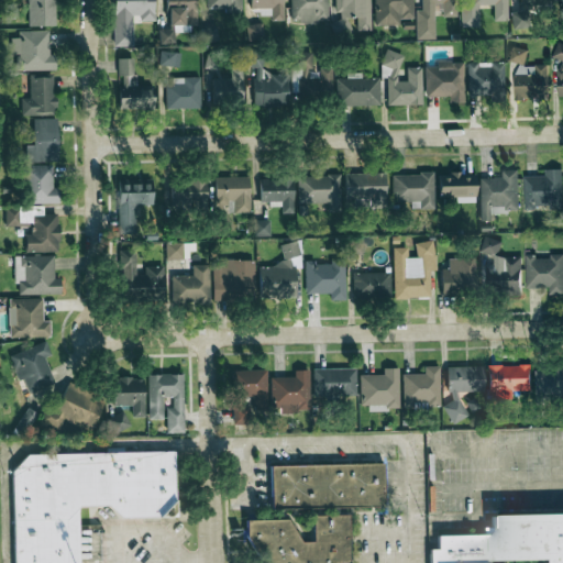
[(26,0),(29,26),(55,25),(54,0),(26,0)]
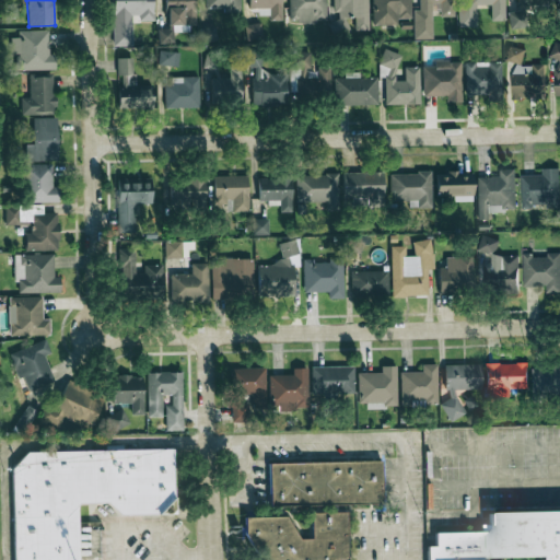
[(132,45),(132,20),(153,19),(152,0),(112,0),(114,46),(132,45)]
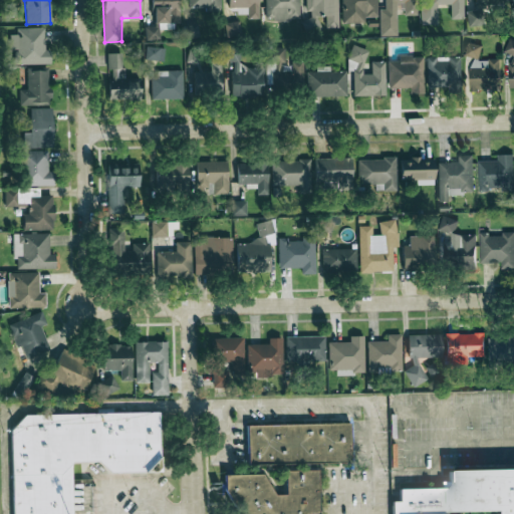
[(179,0),(153,0),(154,26),(144,26),(145,40),(160,39),(159,30),(172,29),(172,22),(180,22),(179,0)]
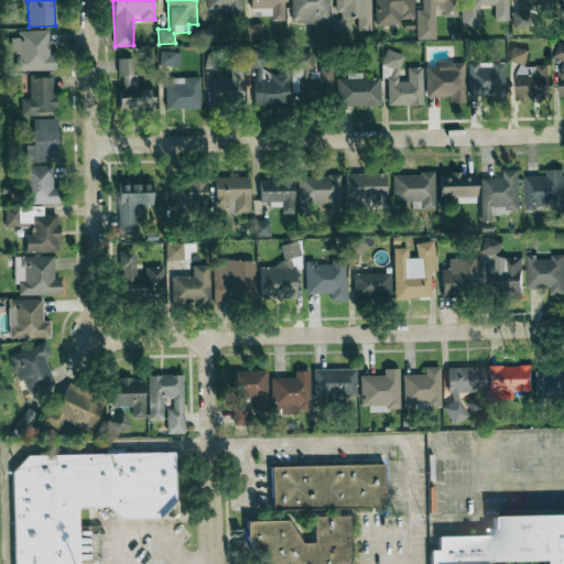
[(242,13),(241,0),(207,0),(207,8),(225,8),(225,13),(242,13)]
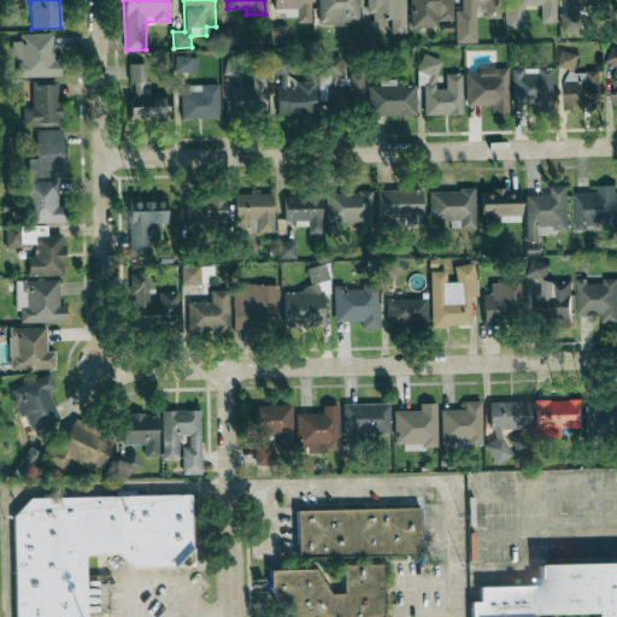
[(272,0),(274,9),(298,10),(298,22),(310,22),(310,0),(272,0)]
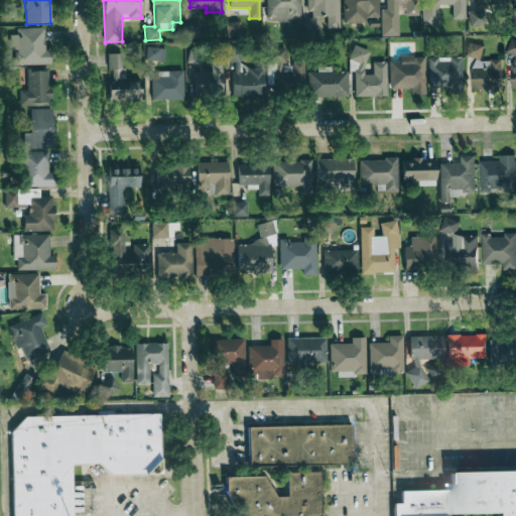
[(299,0),(265,0),(266,20),(300,19),(299,0)]
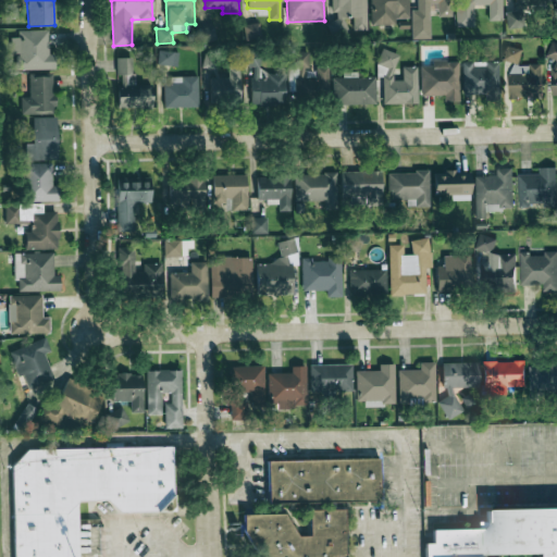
[(367,29),(366,0),(331,0),(332,21),(329,21),(330,33),(346,33),(346,17),(353,17),(354,31),(367,29)]
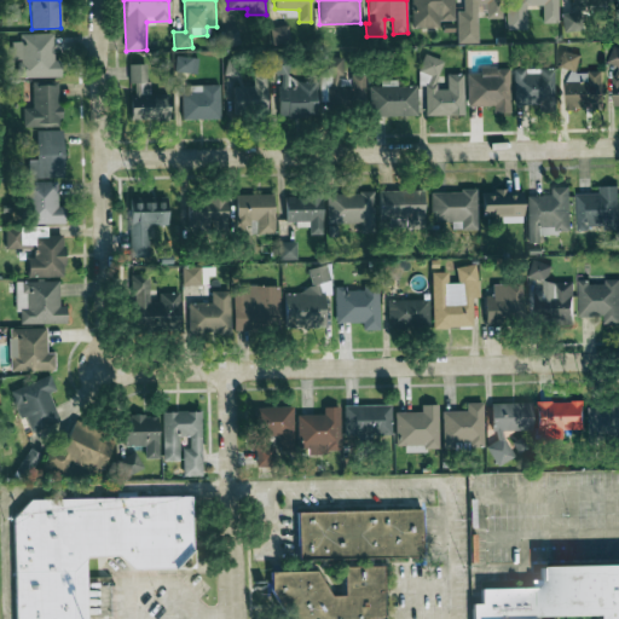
[(453,0),(411,0),(412,28),(439,28),(439,21),(455,19),(453,0)]
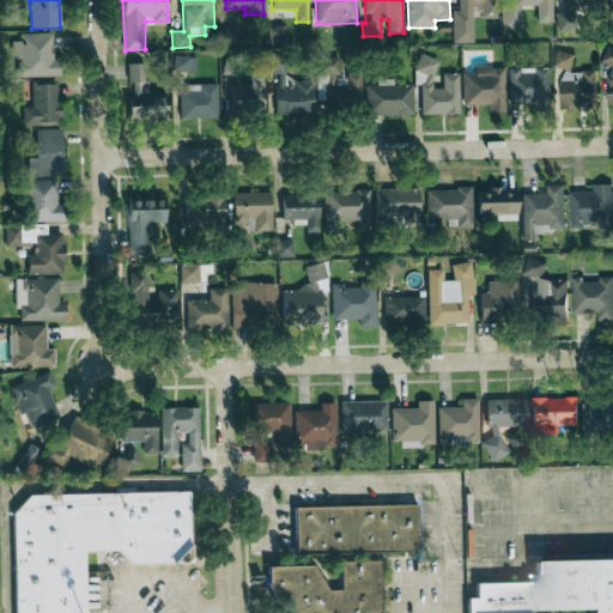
[(453,43),(474,42),(473,4),(481,4),(483,18),(497,18),(496,0),(459,0),(460,11),(453,11),(453,43)]
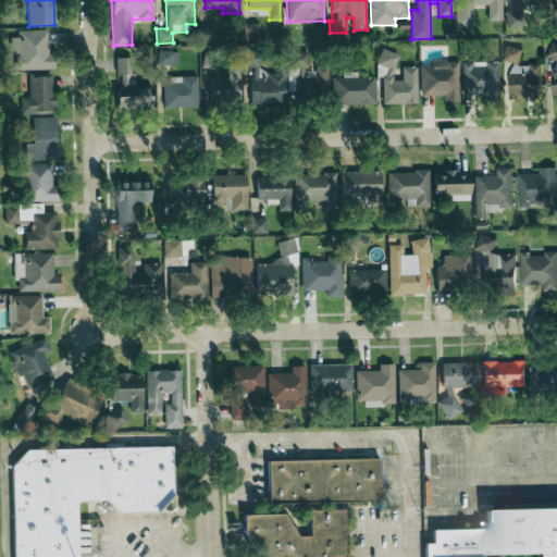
[(474,26),(473,5),(487,4),(489,21),(503,20),(502,0),(455,0),(456,26),(474,26)]
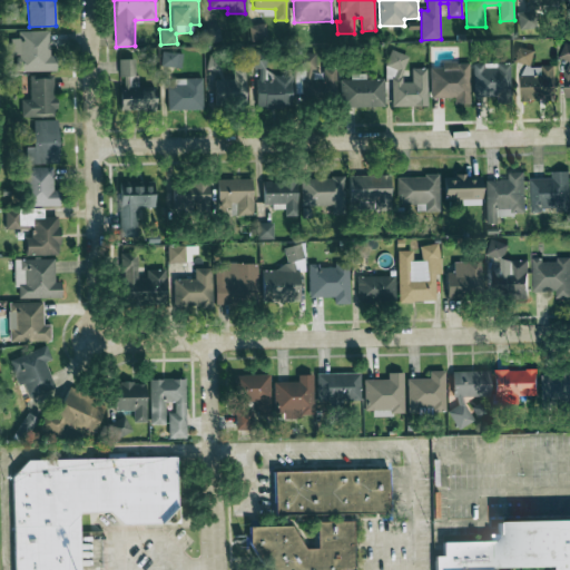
[(527,0),(527,11),(518,11),(518,28),(538,28),(538,5),(562,5),(561,0),(527,0)]
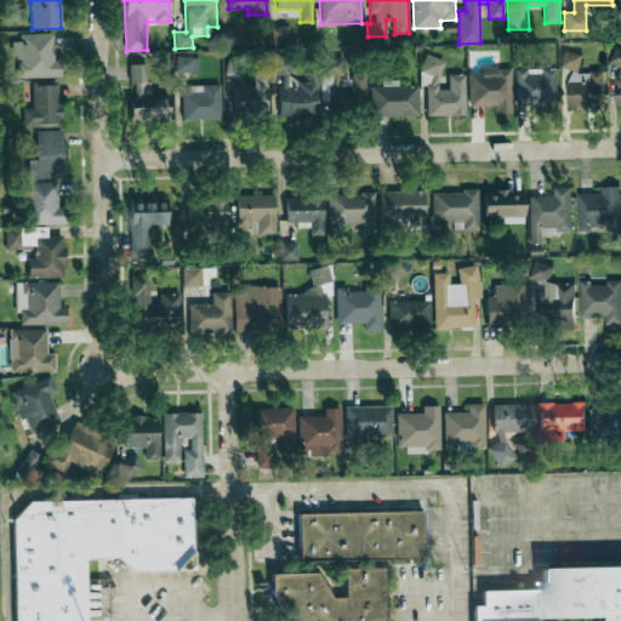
[(273,45),(291,44),(289,26),(271,27),(273,45)]
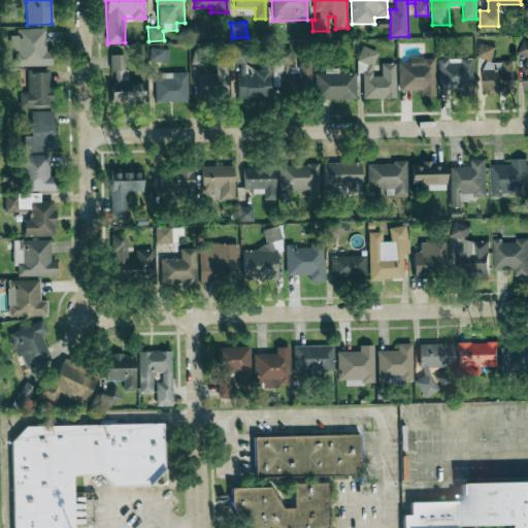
[(190,26),(191,39),(203,38),(203,25),(190,26)]
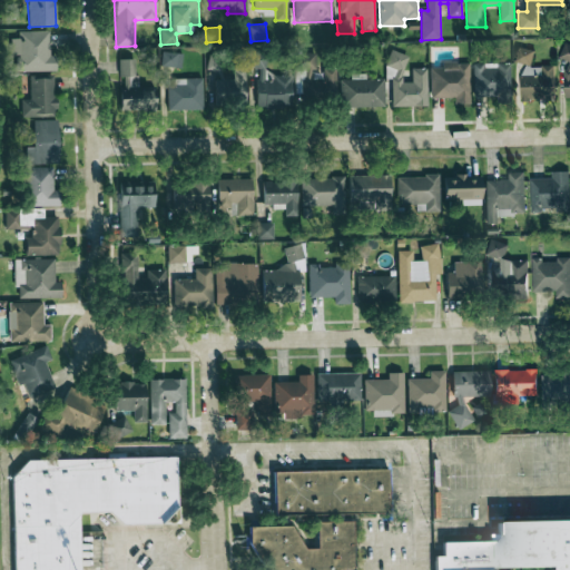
[(56,70),(56,56),(49,56),(49,31),(18,31),(19,38),(10,38),(10,55),(16,55),(16,71),(56,70)]
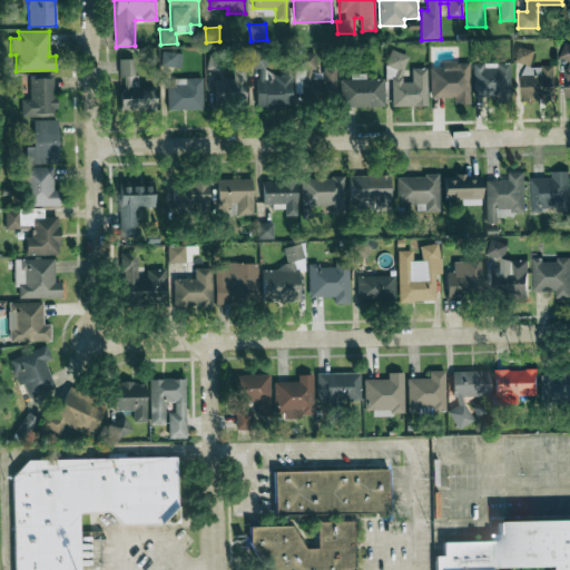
[(569,45),(563,43),(559,59),(568,62),(564,75),(563,98),(569,97),(569,45)]
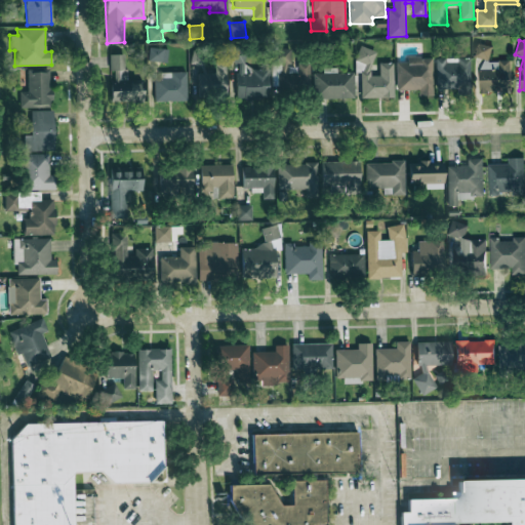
[(511,62),(490,62),(490,45),(476,45),(476,58),(480,58),(480,92),(510,92),(511,62)]
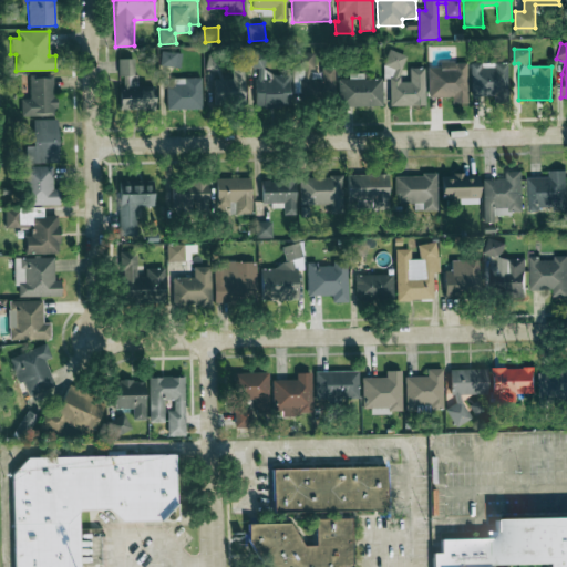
[(161,66),(181,66),(182,52),(161,52),(161,66)]
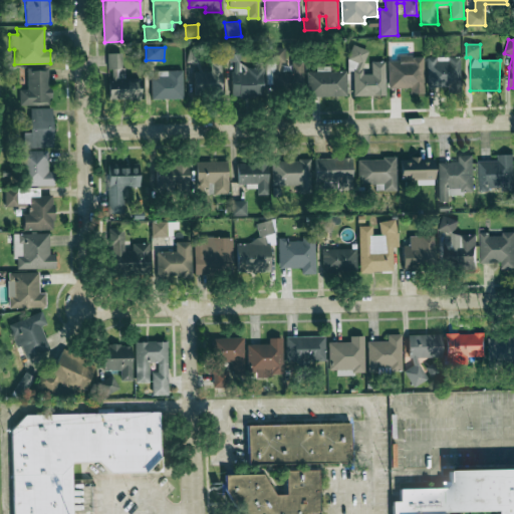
[(232,97),(263,97),(263,66),(240,66),(240,47),(226,47),(225,61),(232,61),(232,97)]
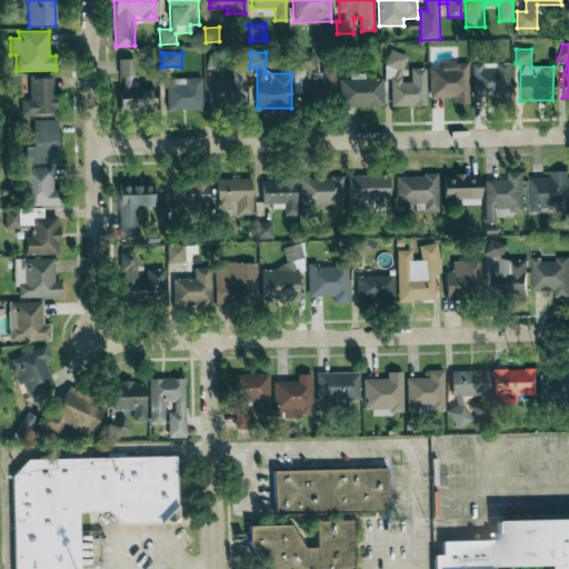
[(336,69),(322,69),(322,79),(310,79),(310,70),(316,70),(315,52),(295,53),(295,79),(301,79),(301,99),(336,98),(336,69)]
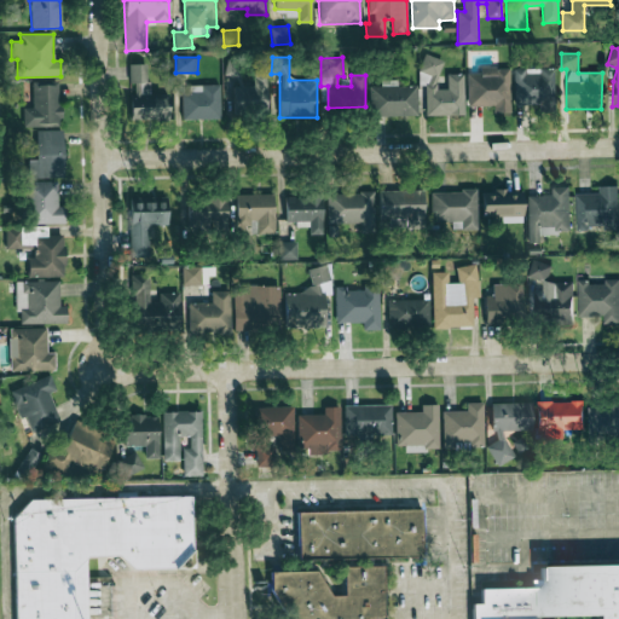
[(464,115),(463,74),(447,74),(447,90),(439,90),(439,57),(420,58),(421,86),(424,86),(426,115),(464,115)]
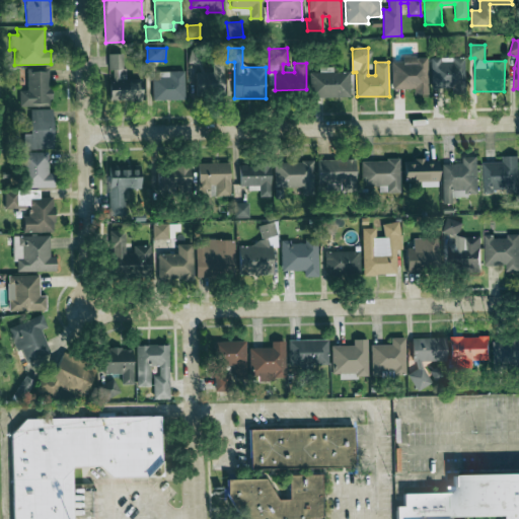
[(110,100),(141,100),(140,78),(125,78),(124,53),(108,53),(108,69),(109,69),(110,100)]
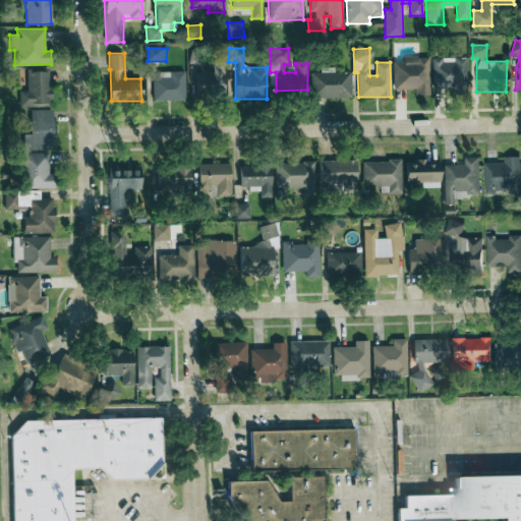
[(429,95),(429,57),(404,57),(404,61),(393,61),(394,90),(414,89),(414,95),(429,95)]
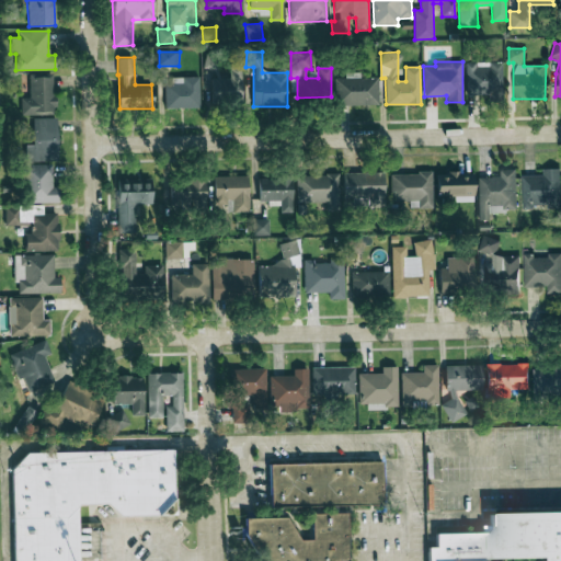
[(467,94),(487,93),(487,100),(503,100),(502,61),(466,61),(467,94)]
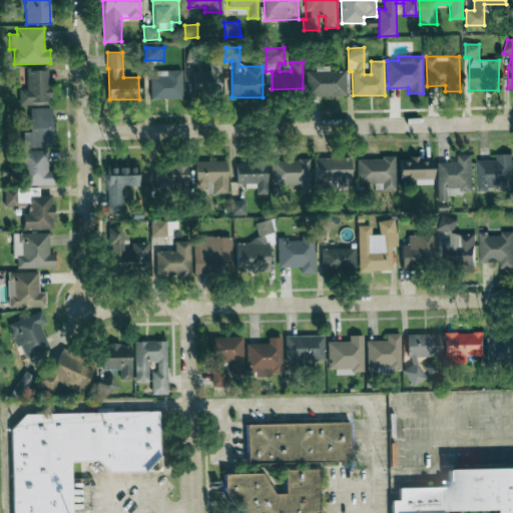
[(346,71),(329,71),(329,66),(316,67),(316,71),(307,71),(307,96),(346,95),(346,71)]
